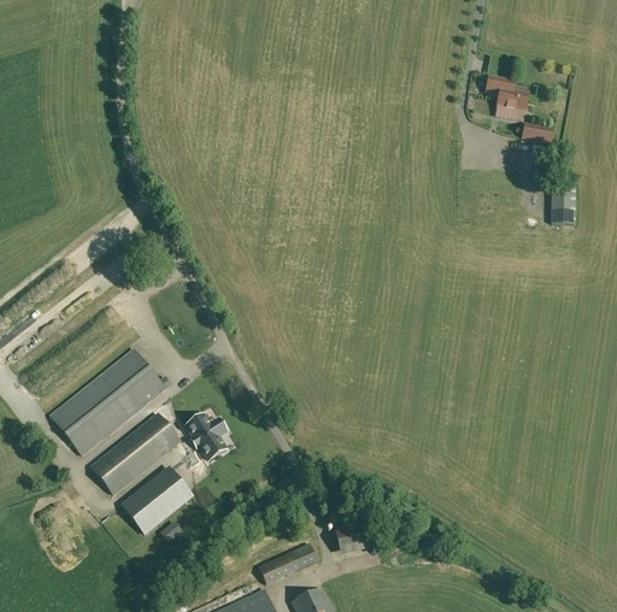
[(511,94),(512,88),(513,78),(488,74),(486,89),(499,92),(511,94)]
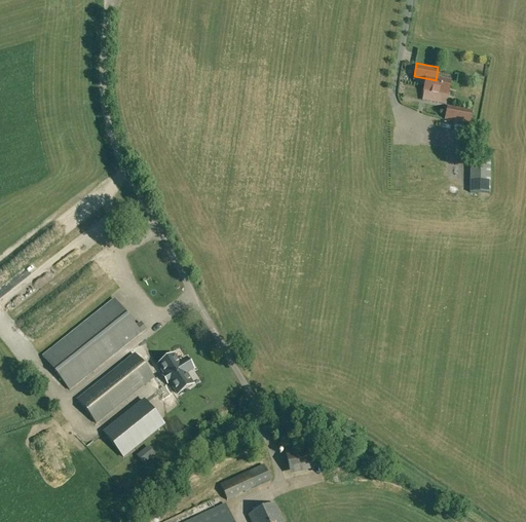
[(436,80),(425,78),(423,88),(447,94),(450,77),(437,75),(436,80)]
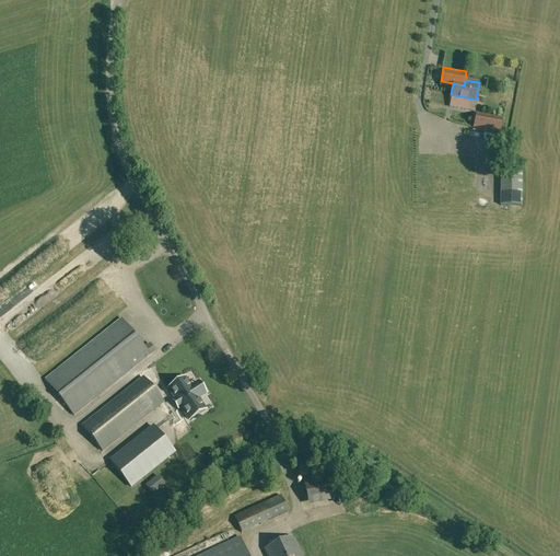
[(476,111),(474,125),(501,130),(503,115),(476,111)]
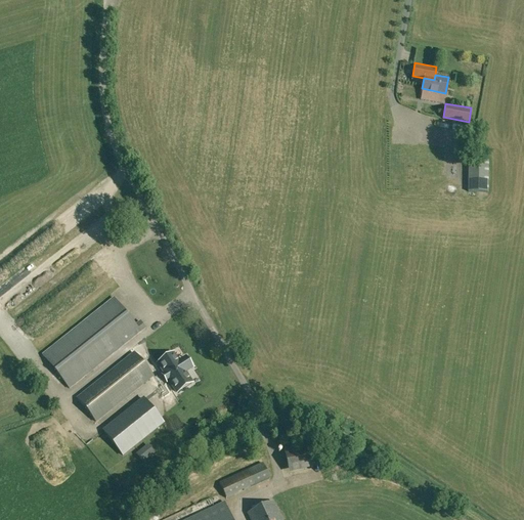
[(413,137),(413,150),(441,152),(441,137),(413,137)]
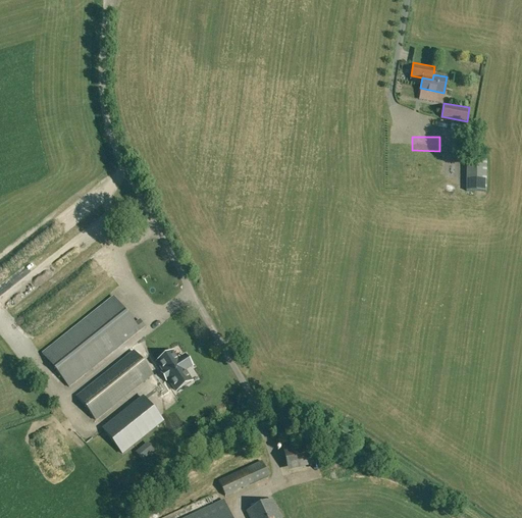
[(486,188),(486,155),(466,154),(466,187),(486,188)]
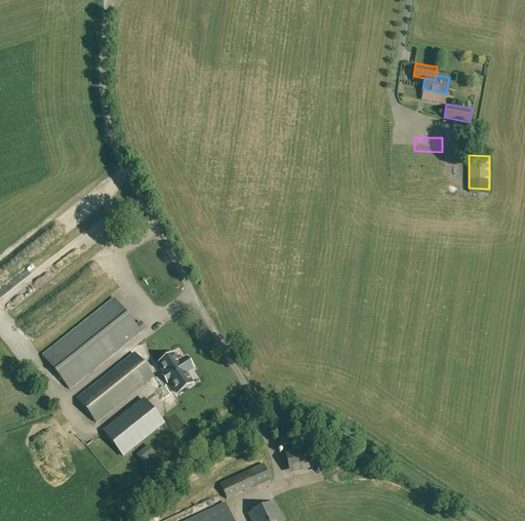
[(135,322),(134,320),(114,295),(42,352),(69,386),(140,328),(135,322)]
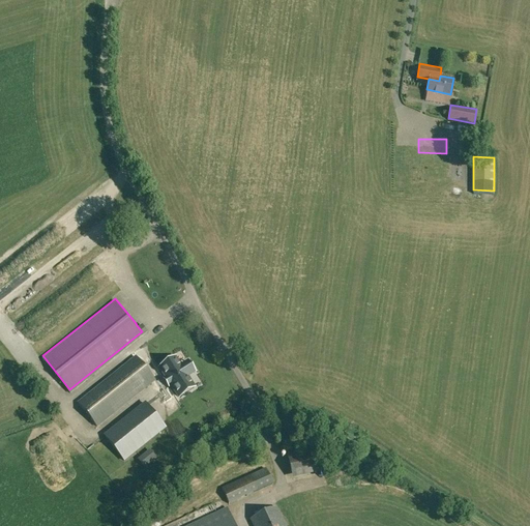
[(136,323),(137,325),(142,331),(147,327),(140,319),(136,323)]
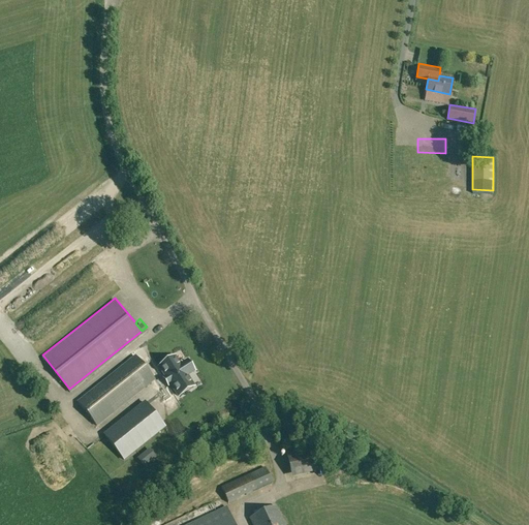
[(97,423),(155,376),(135,351),(78,398),(97,423)]
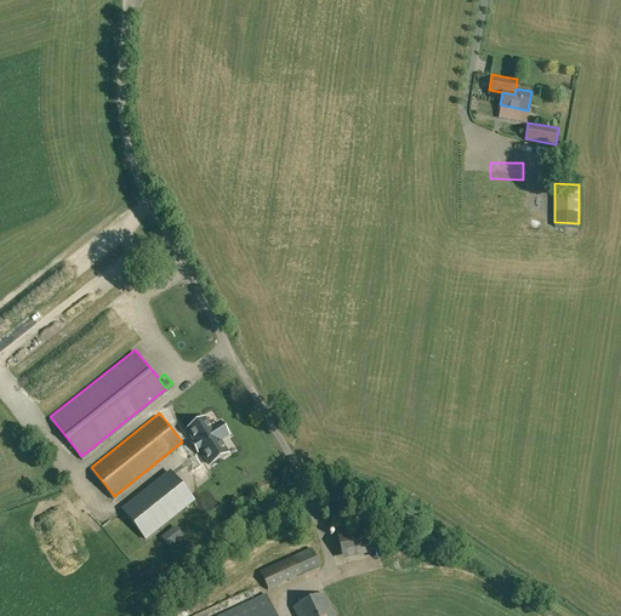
[(205,415),(187,427),(194,438),(200,448),(209,461),(227,449),(220,438),(210,423),(205,415)]
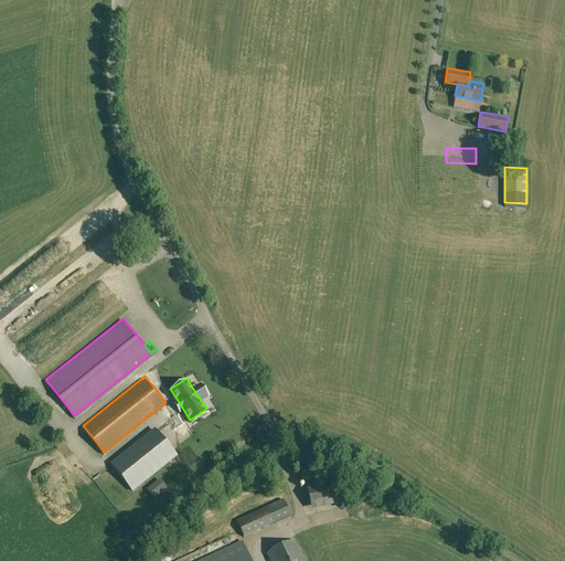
[(110,462),(132,489),(177,454),(155,426),(110,462)]
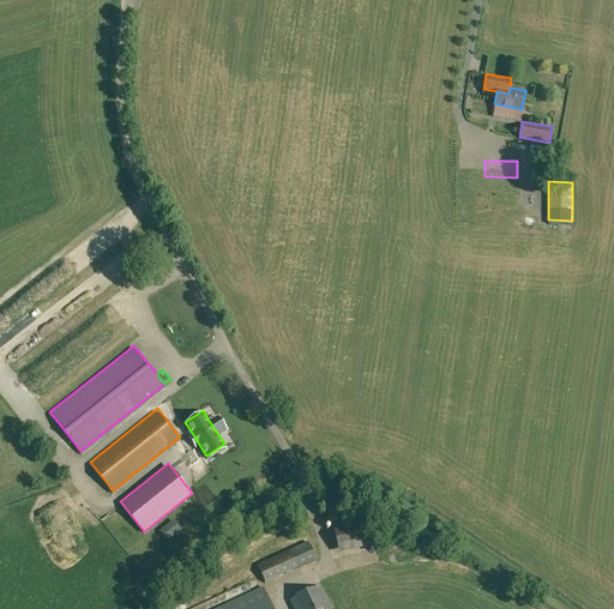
[(158,528),(167,538),(181,528),(173,517),(158,528)]
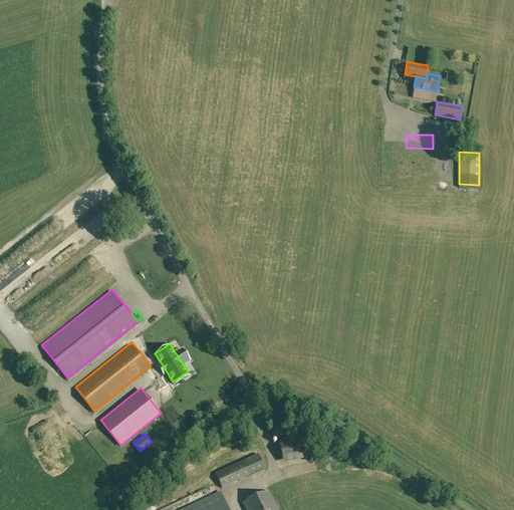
[(249,472),(243,458),(215,471),(222,485),(249,472)]
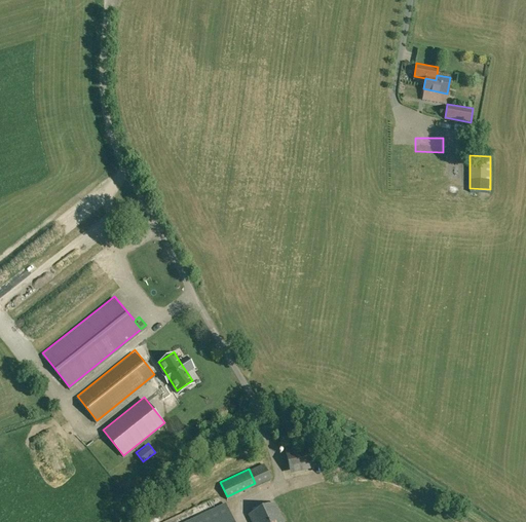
[(235,521),(225,499),(178,521),(235,521)]
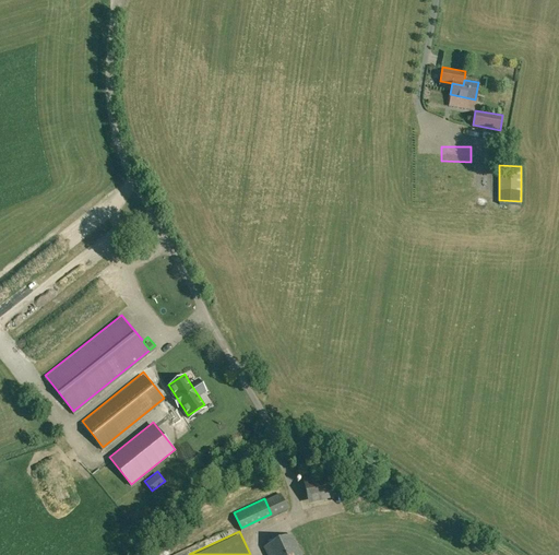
[(269,554),(301,554),(290,531),(263,544),(269,554)]
